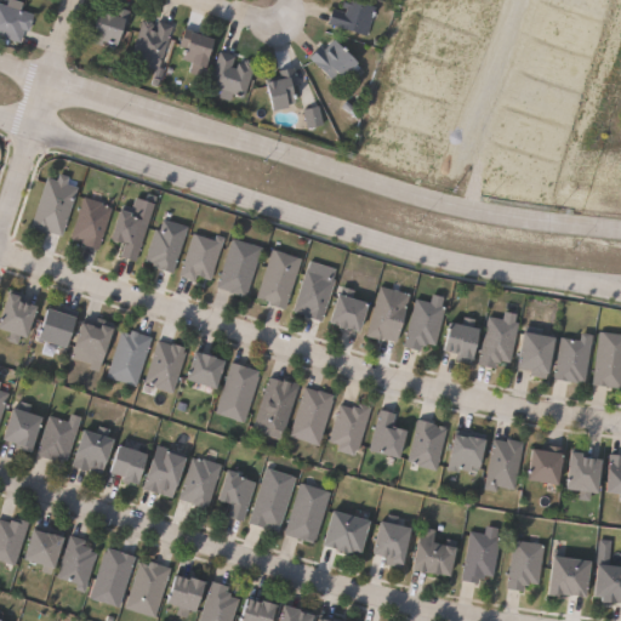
[(15,0),(24,3),(22,11),(35,15),(30,32),(26,30),(22,44),(0,36),(0,4),(7,7),(9,0),(15,0)]
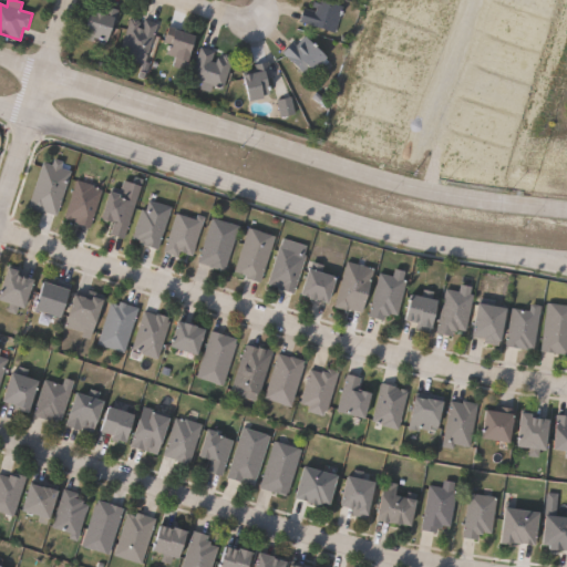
[(318,0),(342,7),(336,31),(300,21),(303,8),(316,11),(317,7),(313,6),(313,0),(318,0)]
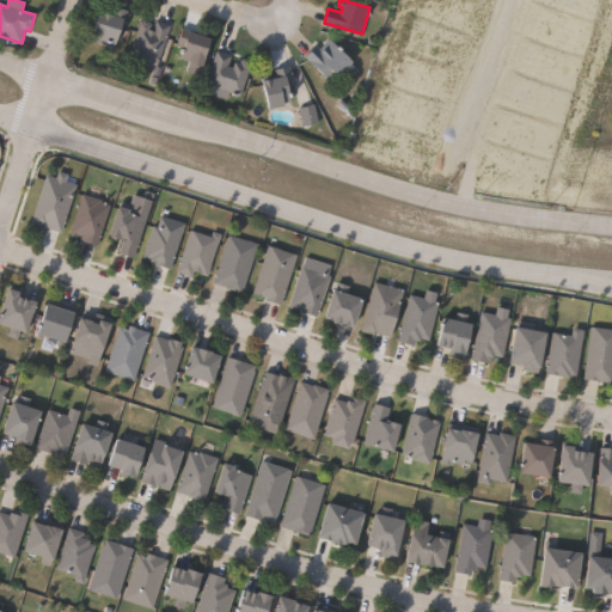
[(128,8),(126,16),(128,17),(120,42),(105,37),(104,44),(89,40),(92,31),(95,31),(102,7),(114,11),(116,4),(128,8)]
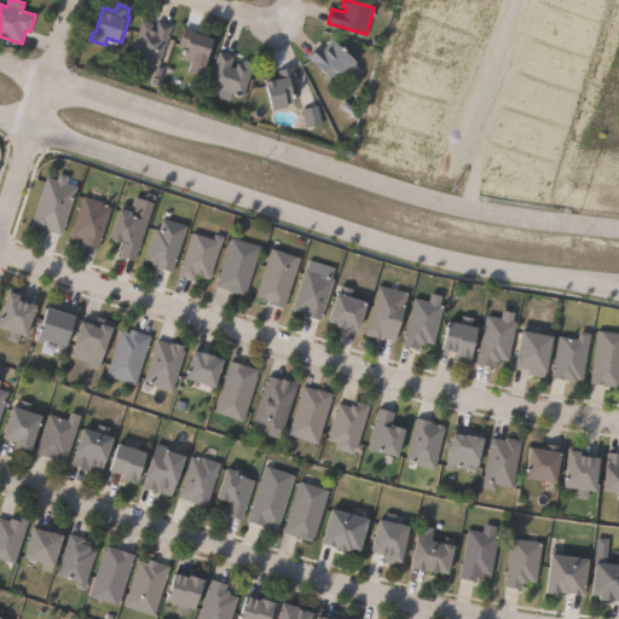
[(151,28),(156,29),(160,19),(174,24),(158,70),(129,61),(144,17),(154,21),(151,28)]
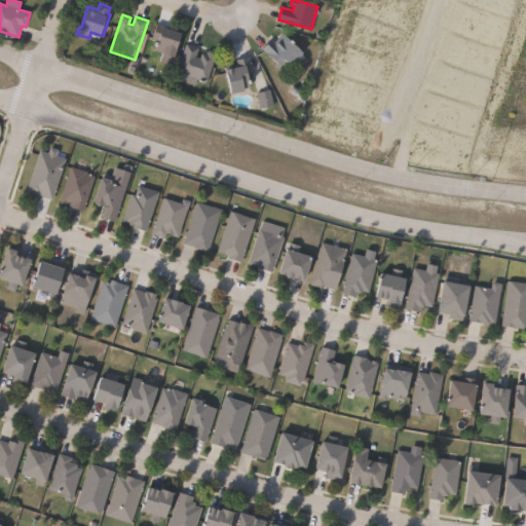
[(157,25),(164,28),(165,25),(185,31),(177,55),(175,54),(172,64),(161,61),(164,51),(156,49),(159,39),(153,37),(157,25)]
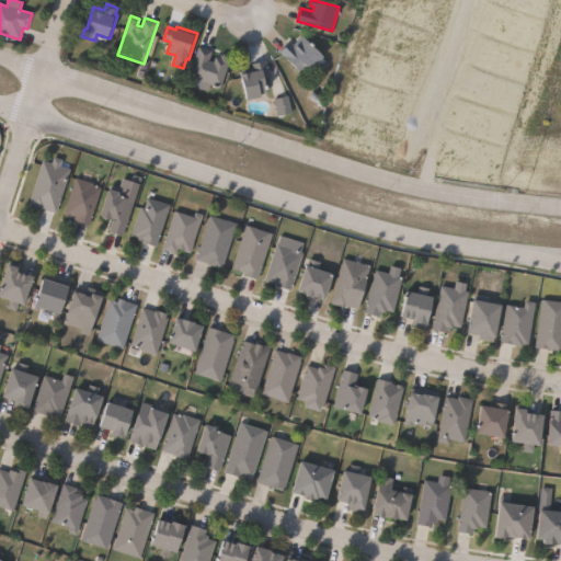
[(305,33),(327,55),(312,70),(310,68),(304,73),(279,50),(290,39),(297,45),(300,42),(298,39),(305,33)]
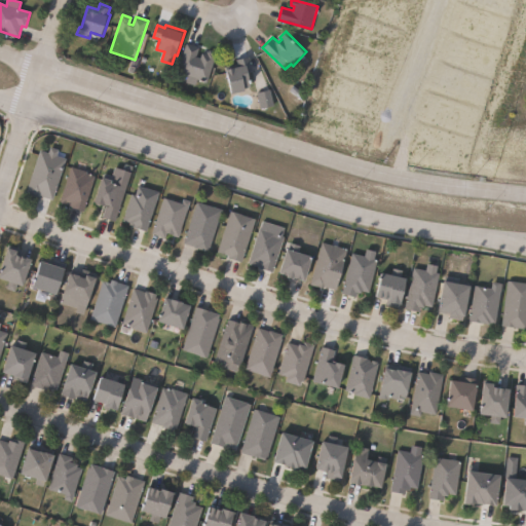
[(197,54),(201,57),(202,51),(209,53),(210,49),(218,51),(208,81),(198,78),(196,85),(186,82),(188,75),(178,72),(187,43),(200,47),(197,54)]
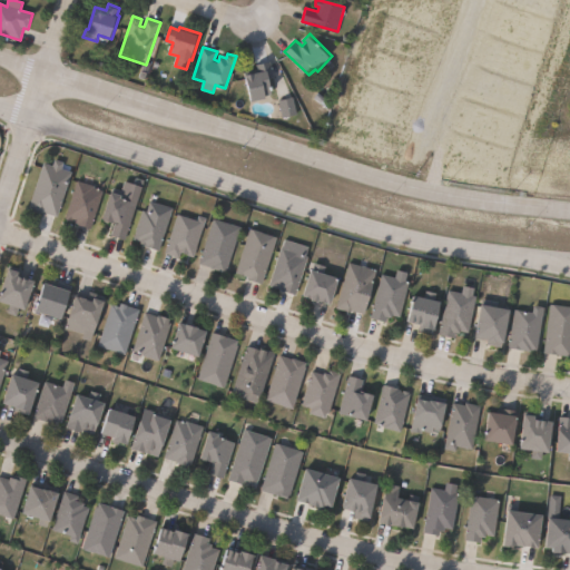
[(271,60),(274,76),(281,74),(283,86),(274,88),(275,92),(269,94),(269,96),(251,100),(245,71),(257,69),(256,64),(271,60)]
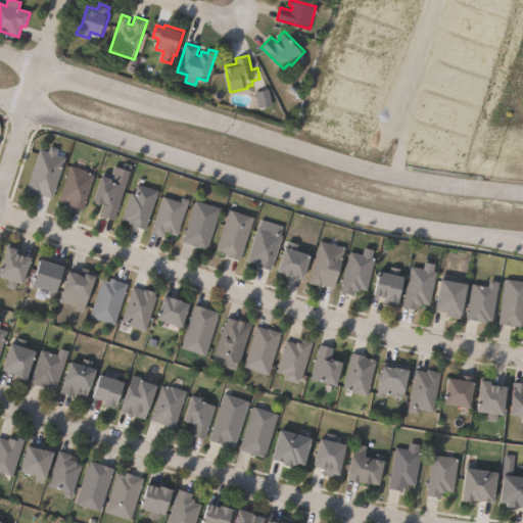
[(274,104),(259,107),(256,92),(270,88),(274,104)]
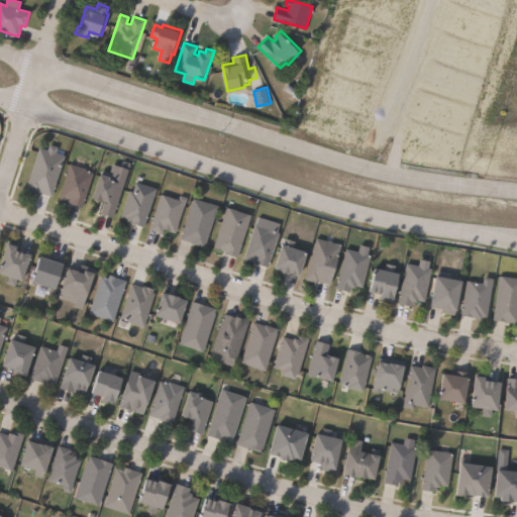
[(59,146),(57,152),(66,156),(53,196),(40,192),(40,194),(26,190),(40,146),(48,149),(50,144),(59,146)]
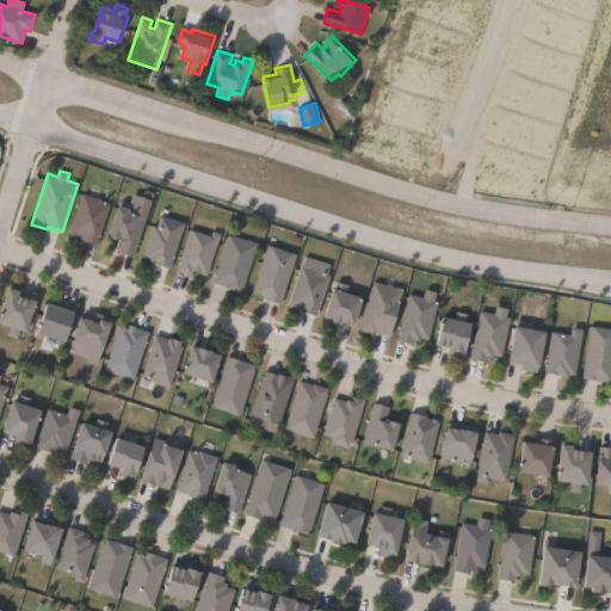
[(110,203),(97,244),(81,239),(82,238),(71,234),(84,192),(102,198),(102,201),(110,203)]
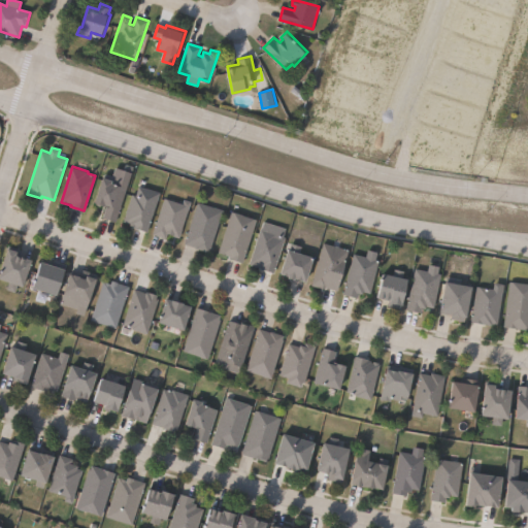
[(128,187),(117,222),(103,218),(106,205),(97,202),(104,177),(116,180),(114,182),(124,185),(123,186),(128,187)]
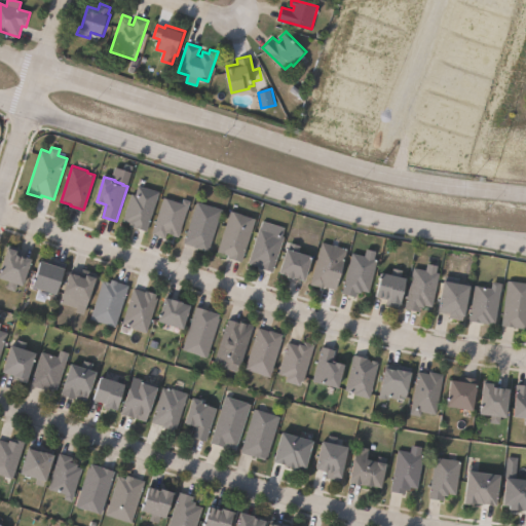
[(160,191),(148,230),(137,227),(137,226),(123,220),(133,193),(137,194),(140,184),(160,191)]
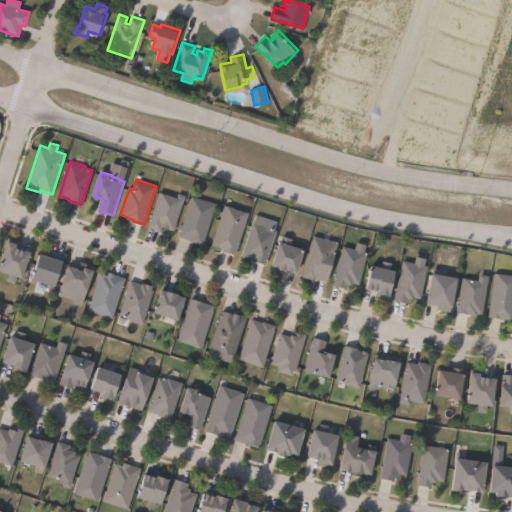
[(160,192),(177,197),(179,193),(186,195),(175,231),(163,227),(161,230),(149,226),(160,192)]
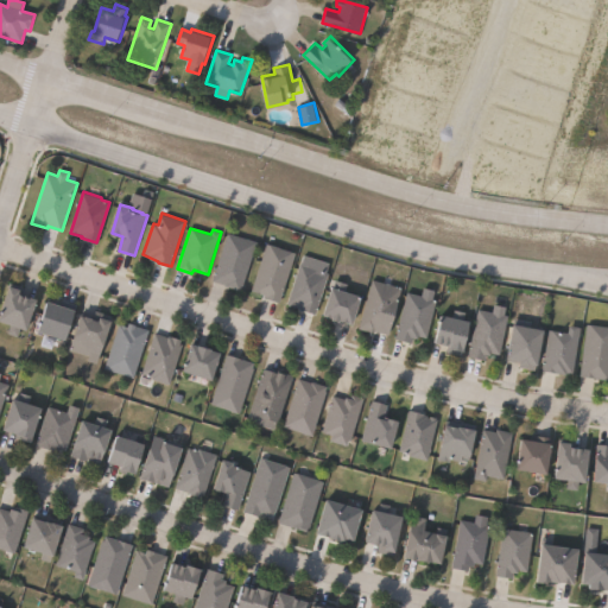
[(259,242),(245,286),(242,286),(241,290),(213,280),(228,232),(259,242)]
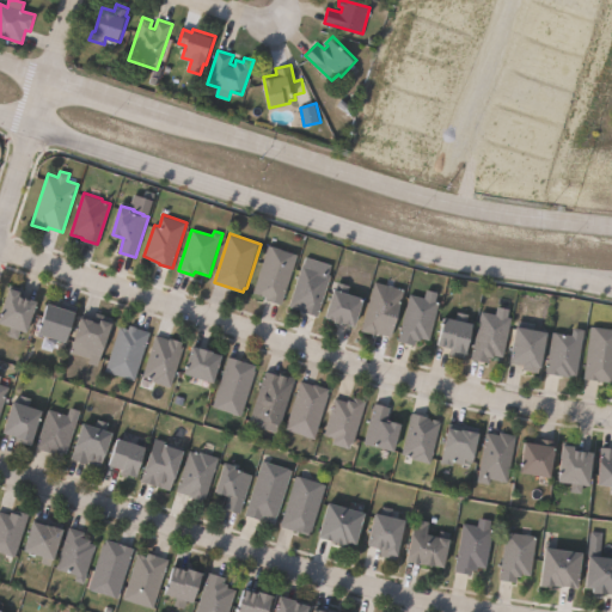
[(299,255),(282,304),(267,299),(267,297),(255,292),(270,245),(299,255)]
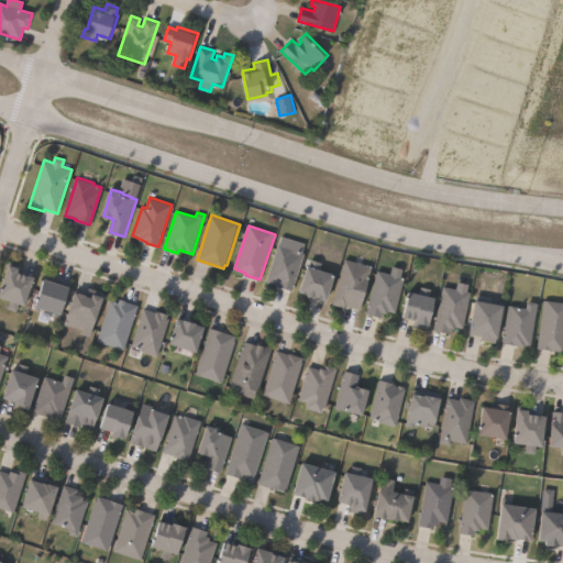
[(306,253),(294,289),(266,280),(279,243),(296,249),(296,250),(306,253)]
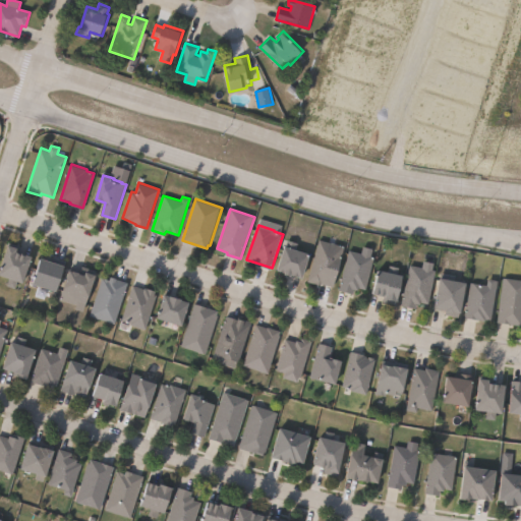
[(346,246),(335,286),(322,283),(322,285),(308,282),(320,239),(346,246)]
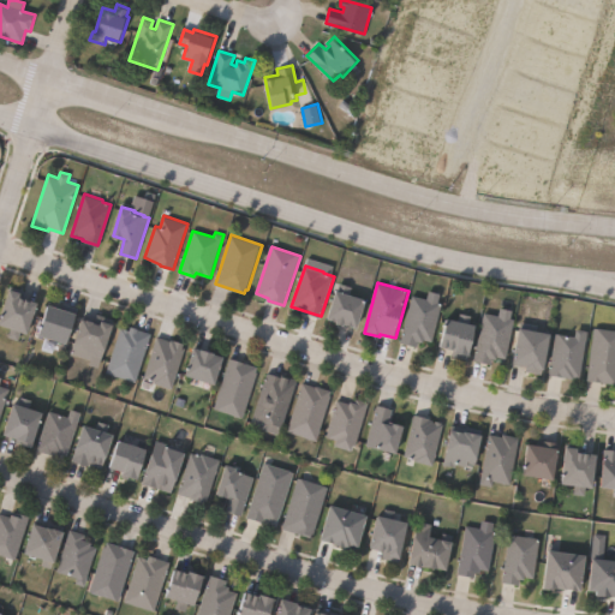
[(369,299),(360,327),(332,318),(340,290),(339,290),(340,284),(352,287),(351,294),(369,299)]
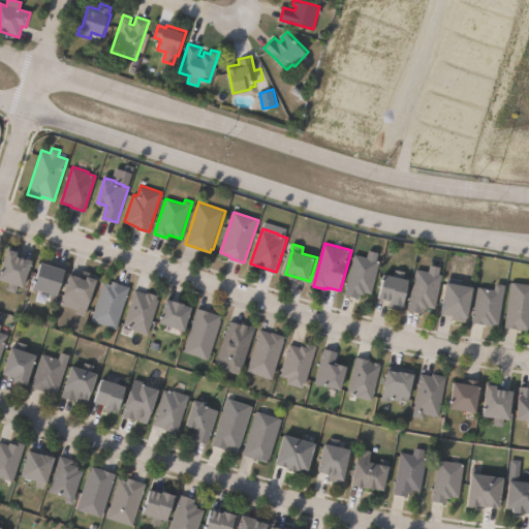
[(34,259),(26,287),(19,285),(17,292),(7,289),(10,282),(1,279),(10,248),(21,251),(20,255),(34,259)]
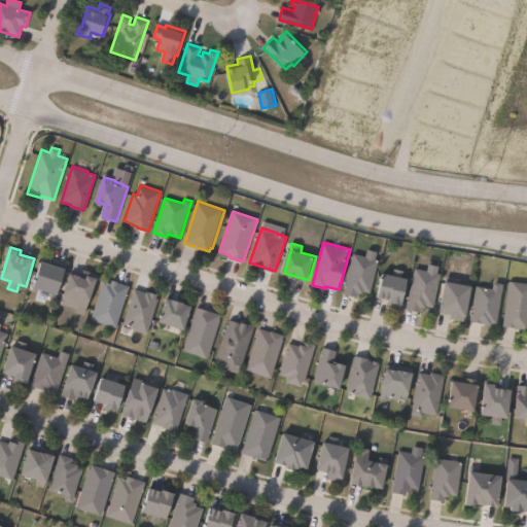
[(378,251),(376,258),(379,258),(371,292),(363,291),(363,293),(358,292),(357,296),(344,293),(354,252),(366,255),(369,248),(378,251)]
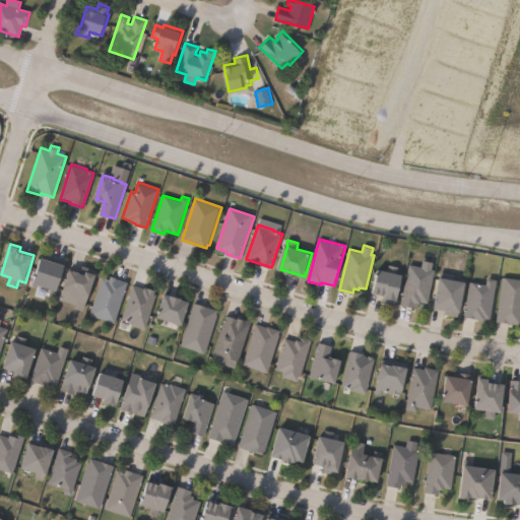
[(53,256),(66,261),(64,265),(66,266),(58,290),(35,282),(43,257),(51,260),(53,256)]
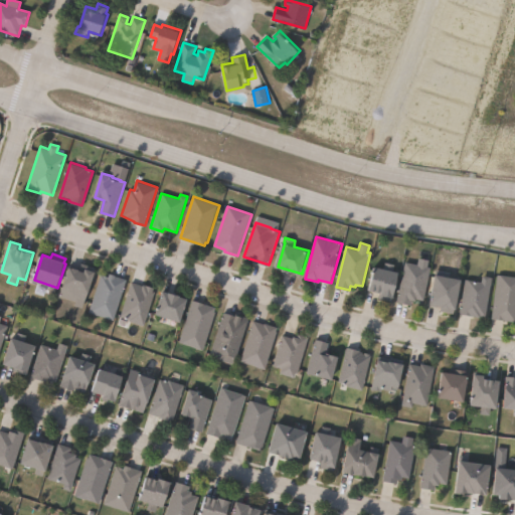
[(430,260),(428,267),(432,267),(423,300),(417,299),(416,302),(413,301),(412,306),(397,302),(398,298),(393,297),(392,301),(379,298),(380,292),(371,289),(376,267),(385,269),(386,262),(394,264),(393,270),(403,272),(406,262),(418,265),(420,258),(430,260)]
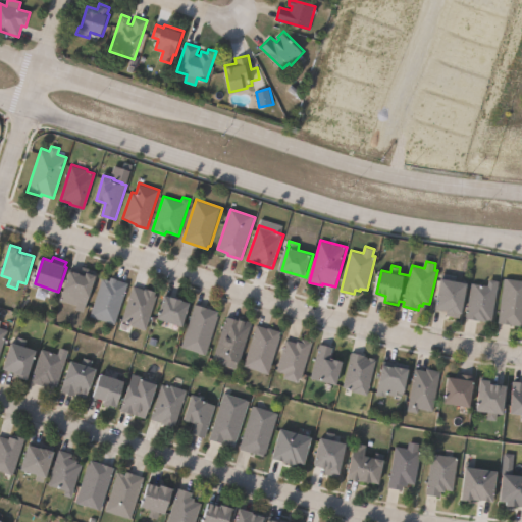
[(71,269),(87,274),(88,271),(98,275),(89,302),(88,301),(84,312),(76,309),(77,306),(60,300),(71,269)]
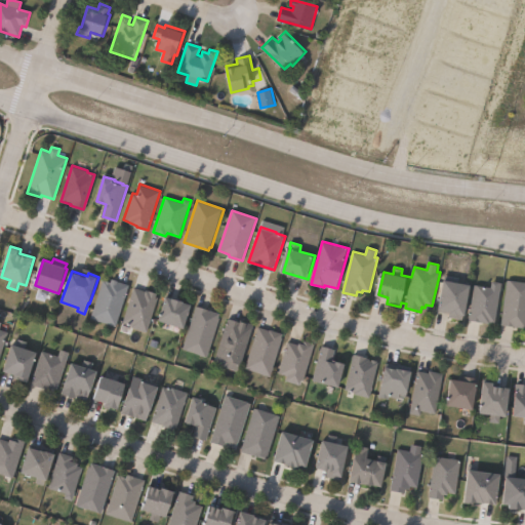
[(112,279),(129,285),(116,326),(90,318),(103,279),(111,282),(112,279)]
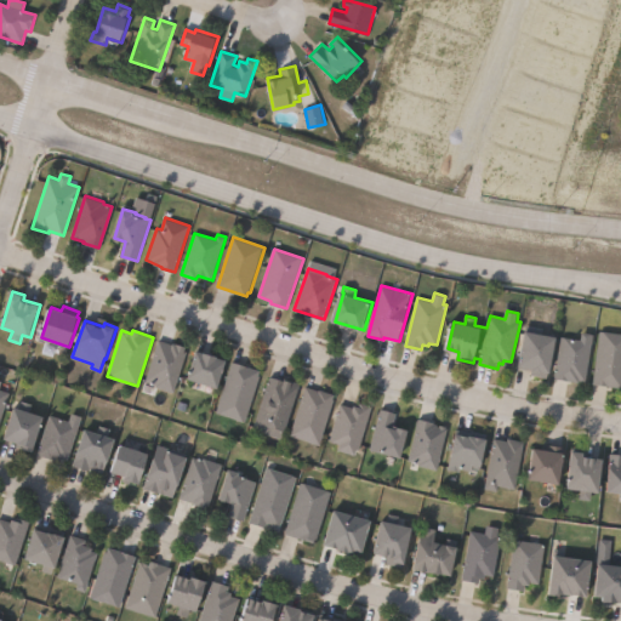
[(620,332),(620,387),(592,383),(600,330),(620,332)]
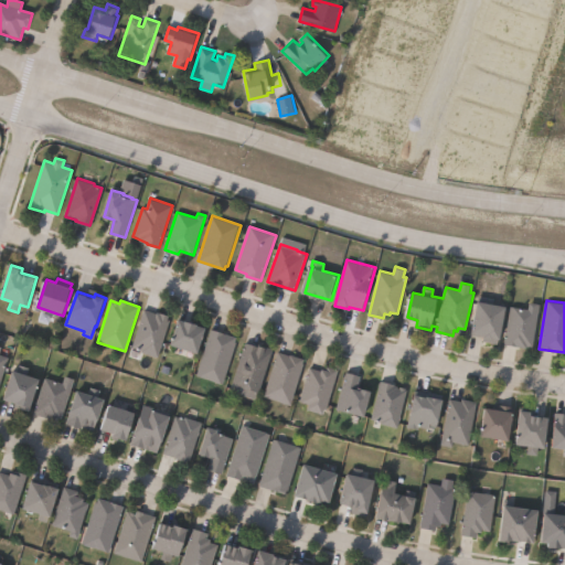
[(510,306),(504,339),(501,339),(500,343),(484,340),(484,337),(475,336),(480,301),(510,306)]
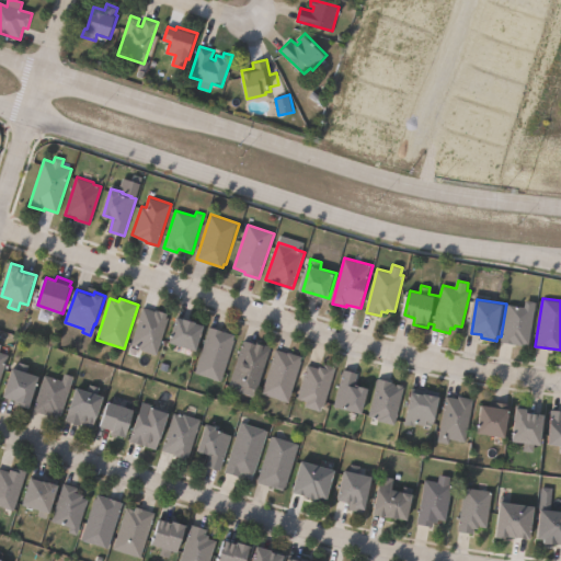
[(538,301),(531,345),(525,344),(525,345),(502,341),(507,304),(526,307),(527,300),(538,301)]
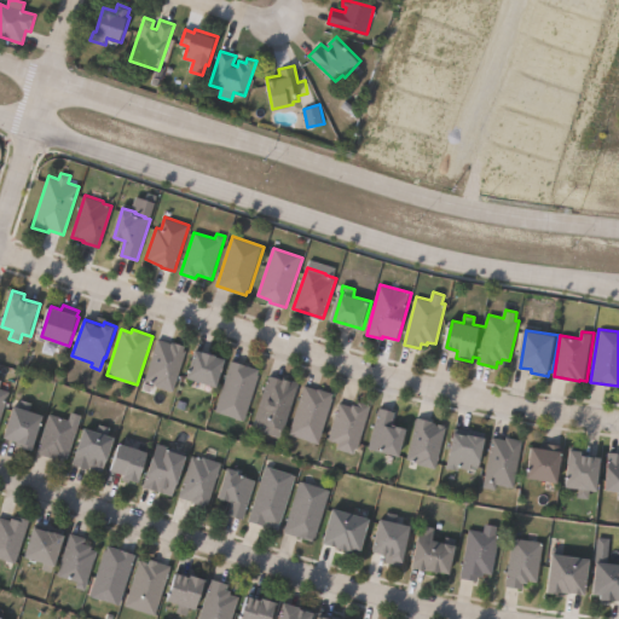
[(158,339),(172,343),(173,342),(186,346),(185,350),(186,350),(173,392),(155,386),(156,385),(145,381),(158,339)]
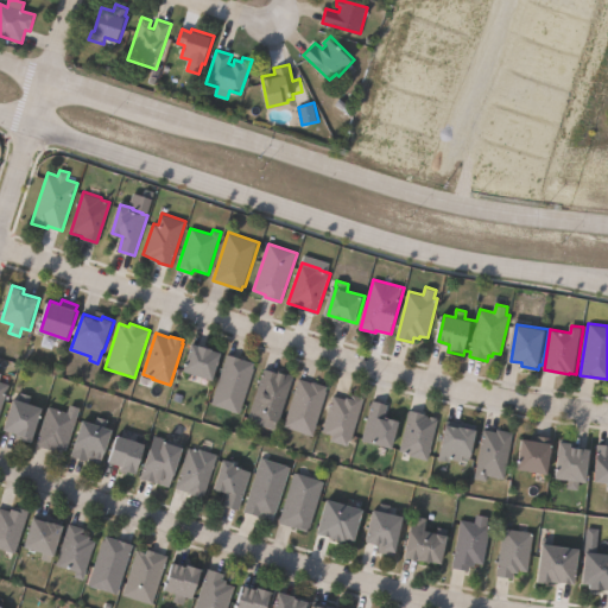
[(195,343),(201,346),(202,344),(215,348),(215,350),(223,353),(215,380),(187,371),(195,343)]
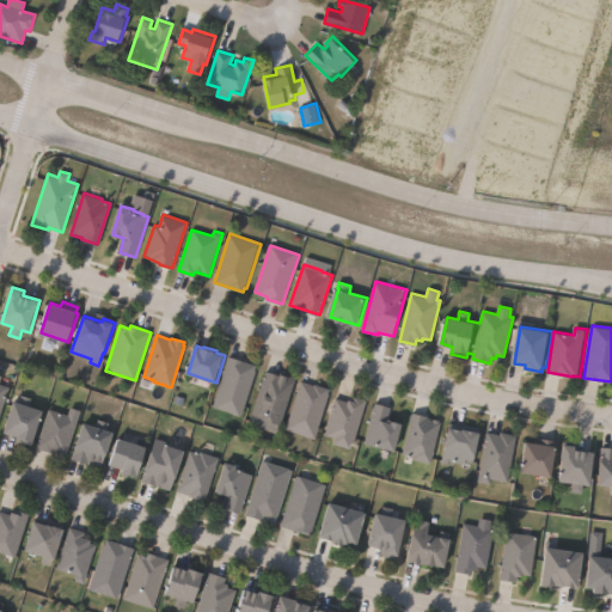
[(251,391),(244,415),(214,407),(228,356),(258,366),(250,391),(251,391)]
